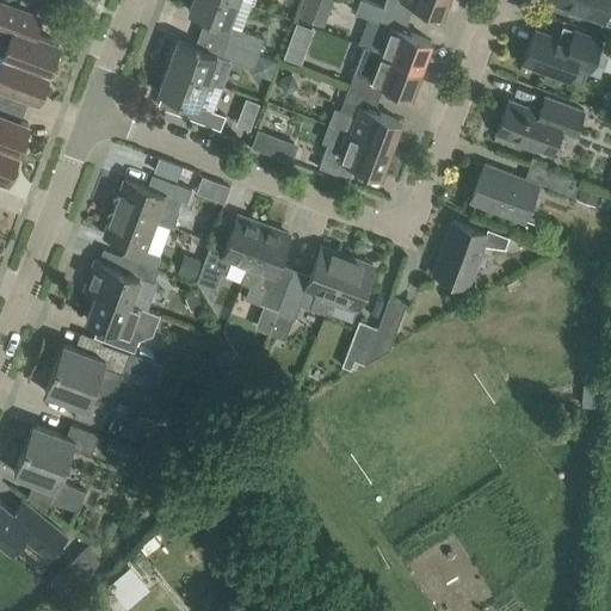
[(236,0),(191,0),(189,11),(228,25),(236,0)]
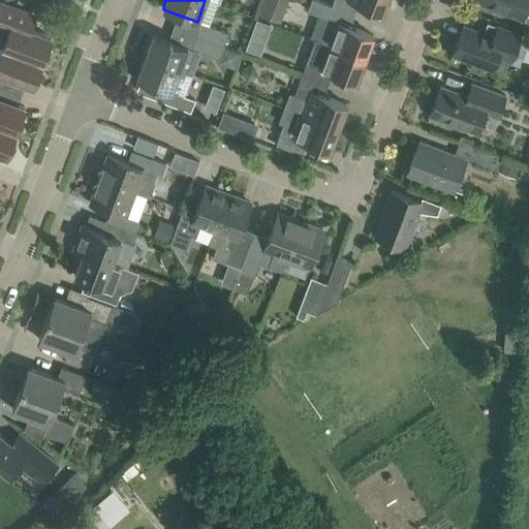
[(288,0),(266,0),(259,17),(279,25),(288,0)]
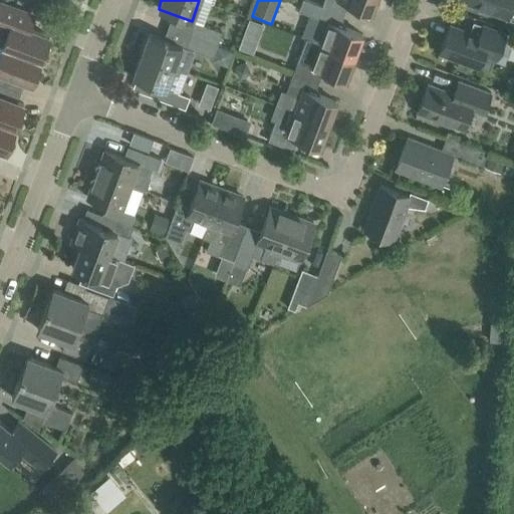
[(323,0),(321,6),(344,15),(348,3),(371,12),(375,0),(323,0)]
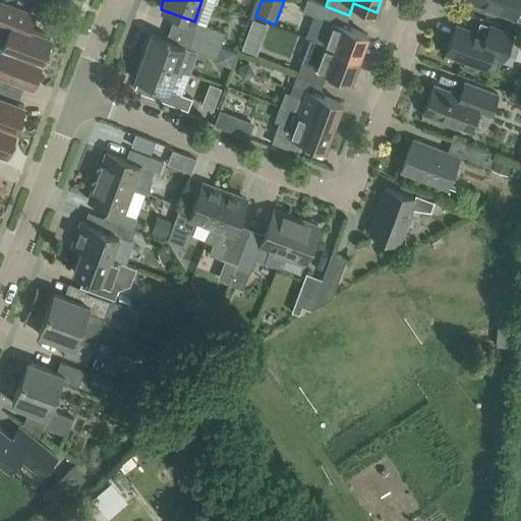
[(520,0),(465,0),(466,0),(514,18),(520,0)]
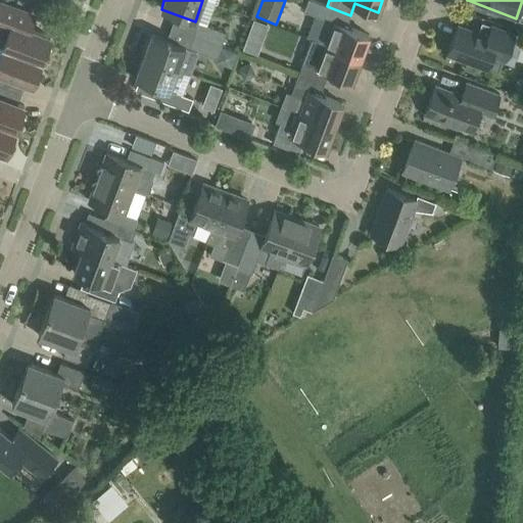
[(0,46),(2,47),(41,61),(50,38),(24,28),(28,17),(0,6),(0,18),(4,20),(0,31),(0,46)]
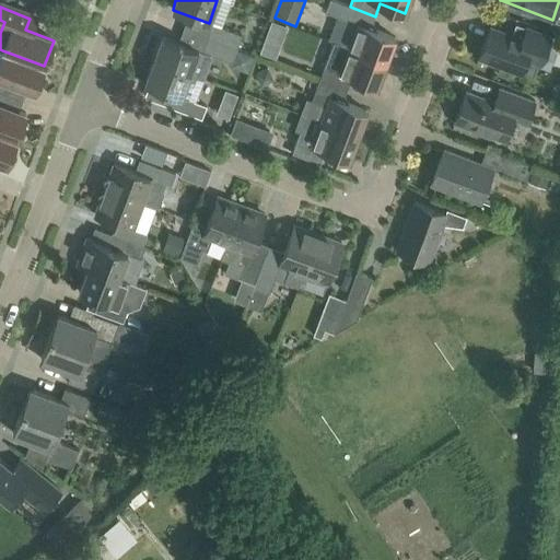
[(370,28),(375,16),(350,7),(346,20),(357,24),(348,48),(386,62),(396,38),(370,28)]
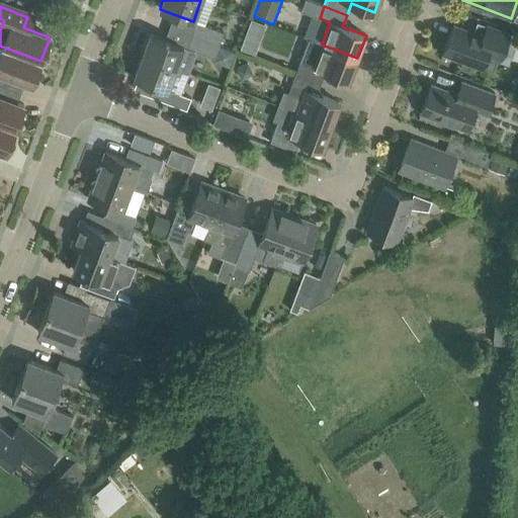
[(189,34),(219,46),(224,32),(194,21),(189,34)]
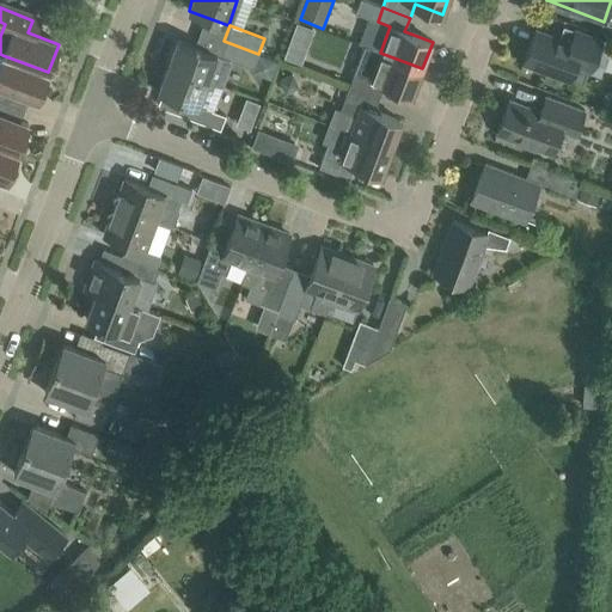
[(591,73),(597,55),(603,41),(575,31),(570,44),(536,31),(524,62),(582,85),(587,72),(591,73)]
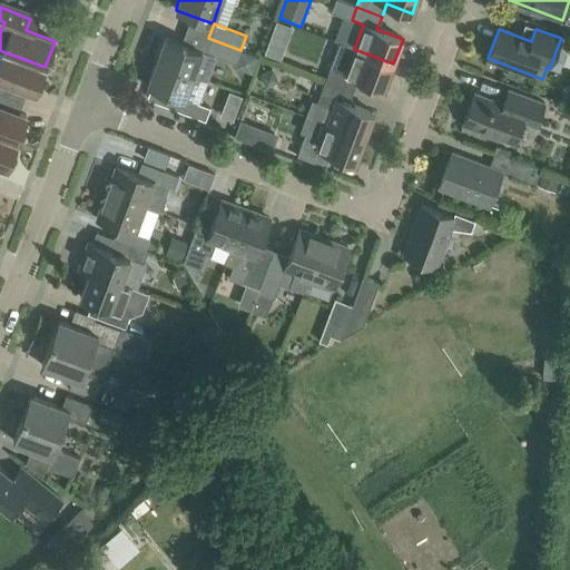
[(156,61),(194,75),(202,51),(165,37),(156,61)]
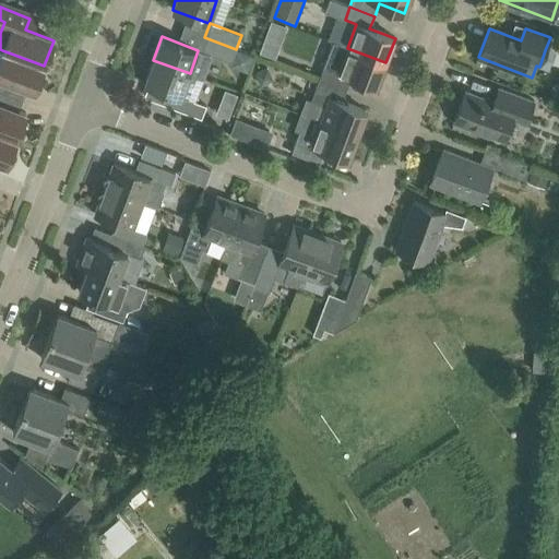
[(236,49),(204,37),(199,50),(213,56),(230,62),(236,49)]
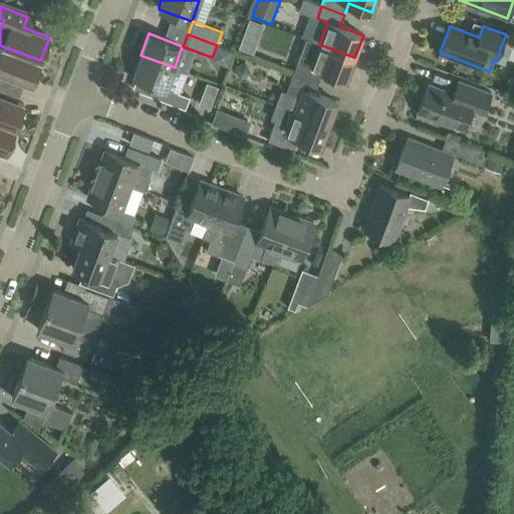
[(306,39),(301,52),(293,73),(318,82),(323,71),(346,80),(354,57),(319,44),(306,39)]
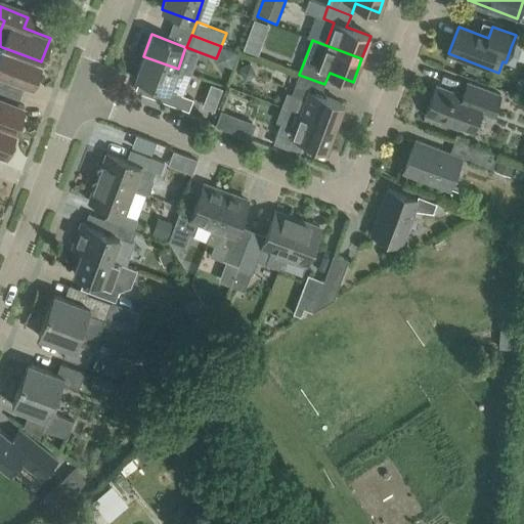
[(2,47),(0,52),(0,85),(1,86),(5,76),(32,86),(41,61),(2,47)]
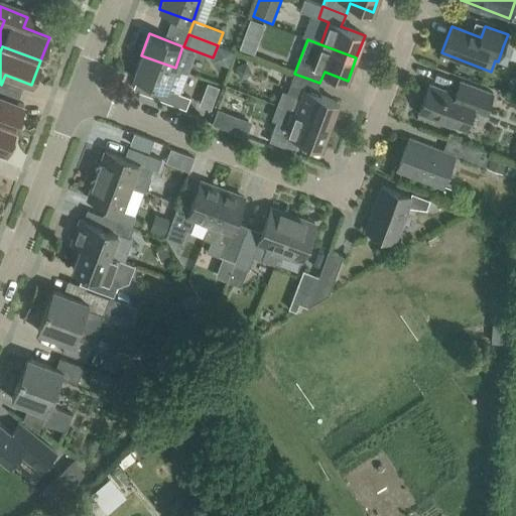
[(141,55),(133,77),(159,87),(155,98),(185,110),(190,98),(166,89),(175,68),(141,55)]
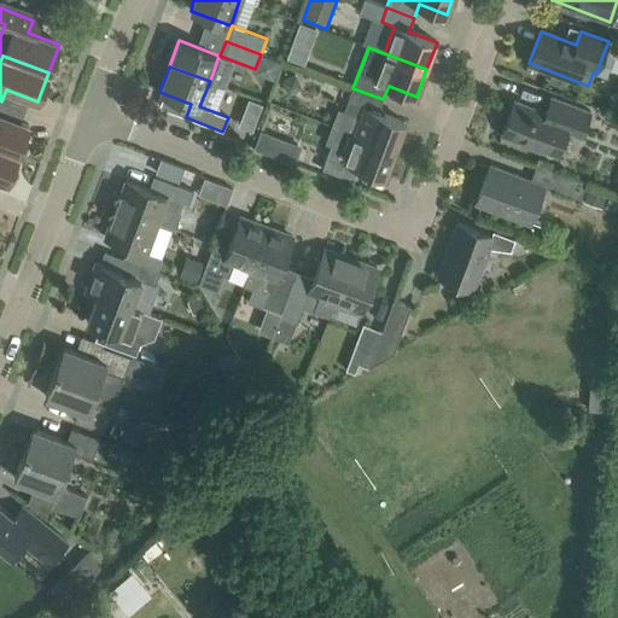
[(378,112),(383,99),(353,88),(343,112),(360,118),(354,134),(396,150),(406,123),(378,112)]
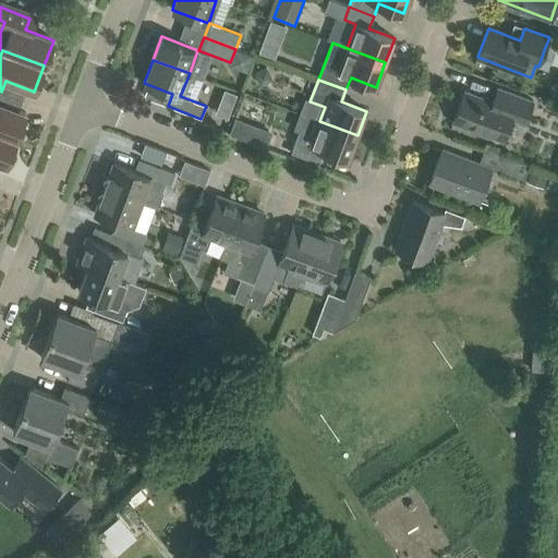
[(533,101),(498,88),(493,101),(464,91),(452,123),(473,131),(474,130),(502,141),(510,119),(524,124),(533,101)]
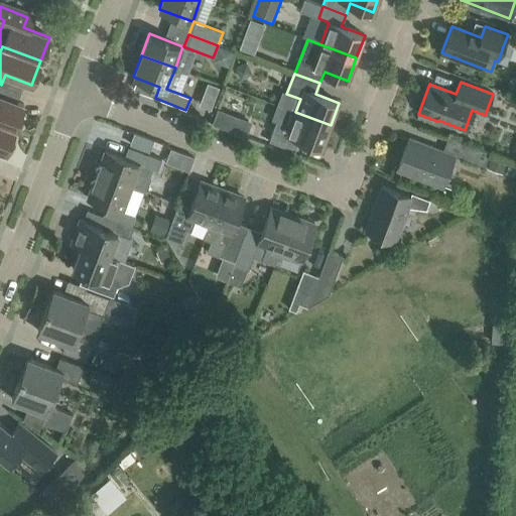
[(0,123),(15,129),(24,106),(0,96),(0,88),(1,85),(0,84),(0,123)]
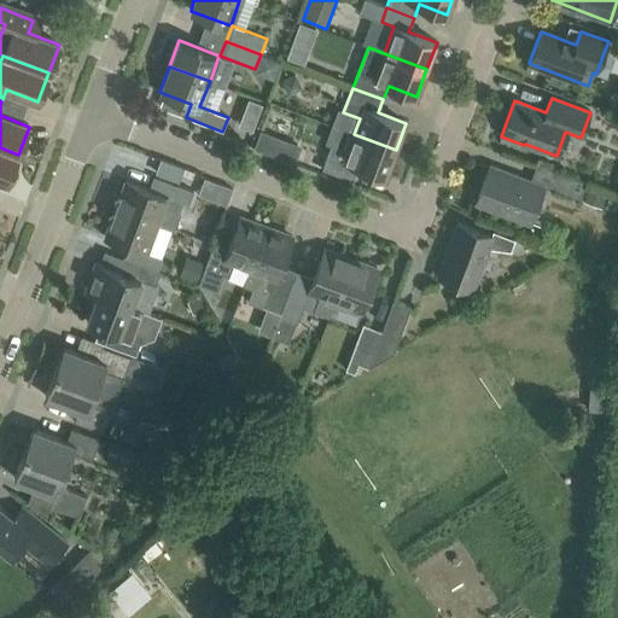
[(396,150),(354,134),(348,151),(331,145),(322,169),(353,180),(357,167),(385,178),(396,150)]
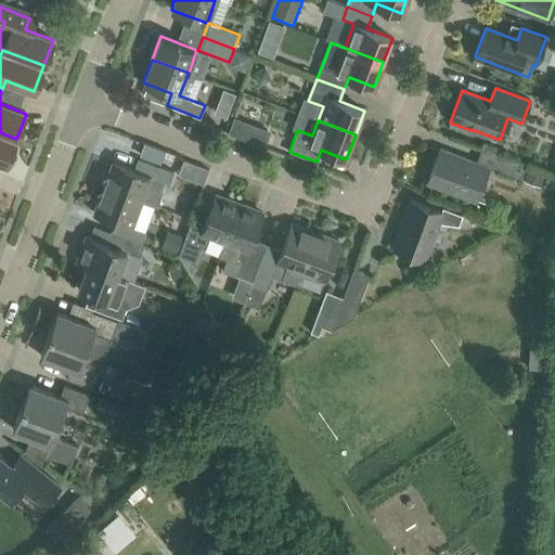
[(16,139),(0,132),(0,162),(7,164),(16,139)]
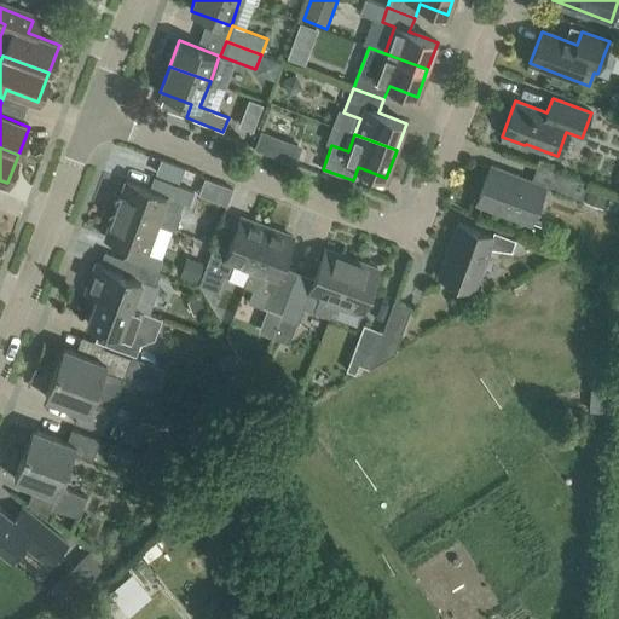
[(154,158),(150,171),(162,175),(166,162),(154,158)]
